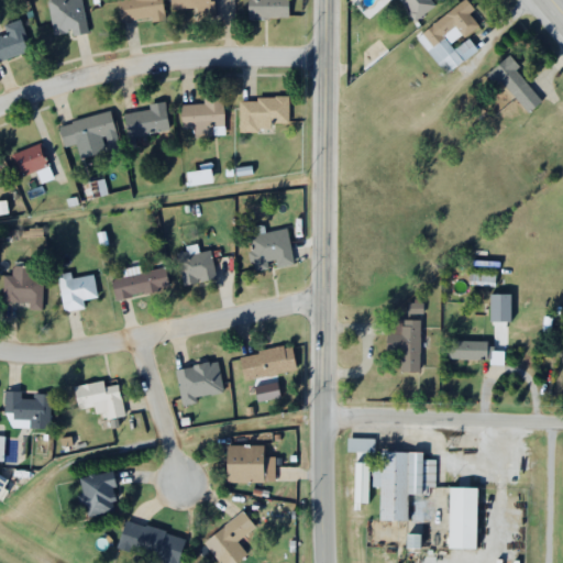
[(68,31),(69,35),(87,32),(79,0),(46,0),(53,34),(68,31)]
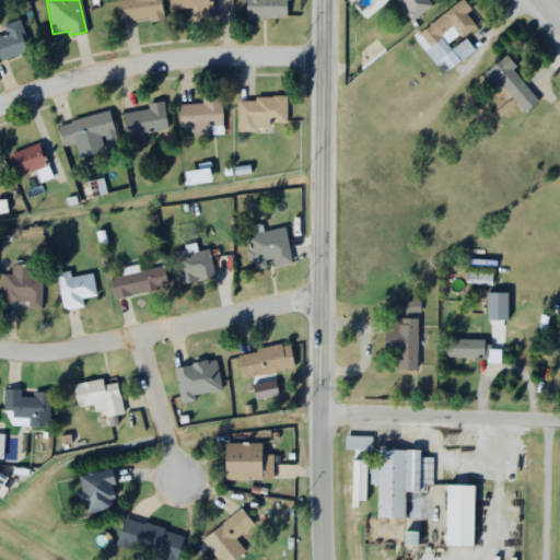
[(161,19),(159,0),(117,0),(118,21),(161,19)]
